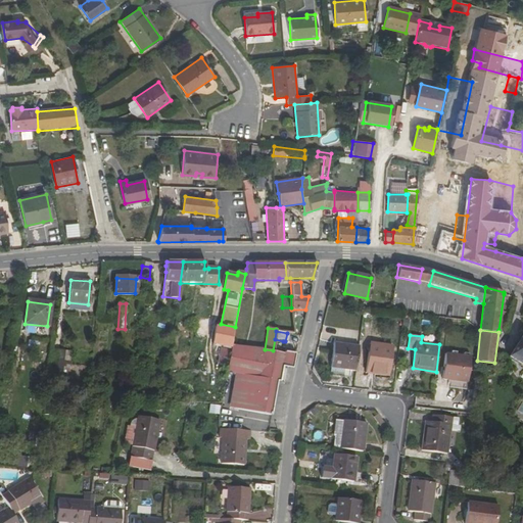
[(522,335),(509,358),(522,366),(522,335)]
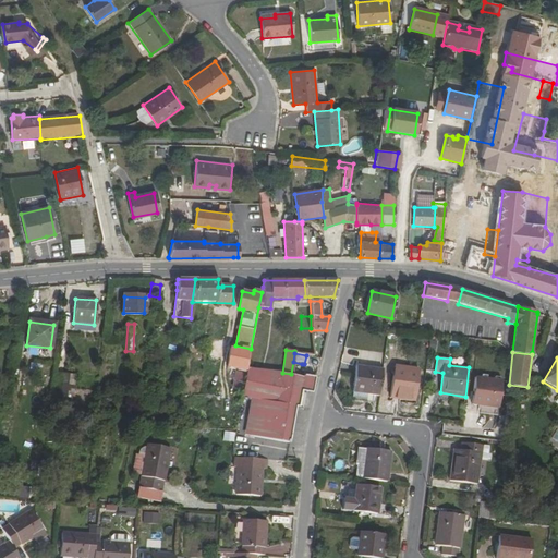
[(301,375),(302,364),(293,362),(291,374),(301,375)]
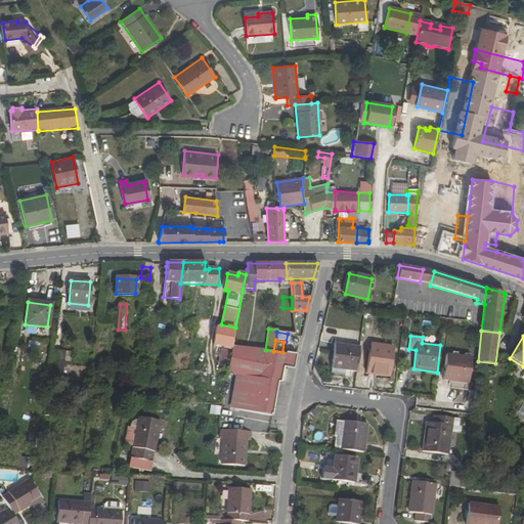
[(345,370),(357,372),(360,346),(335,343),(332,368),(332,374),(345,376),(345,370)]
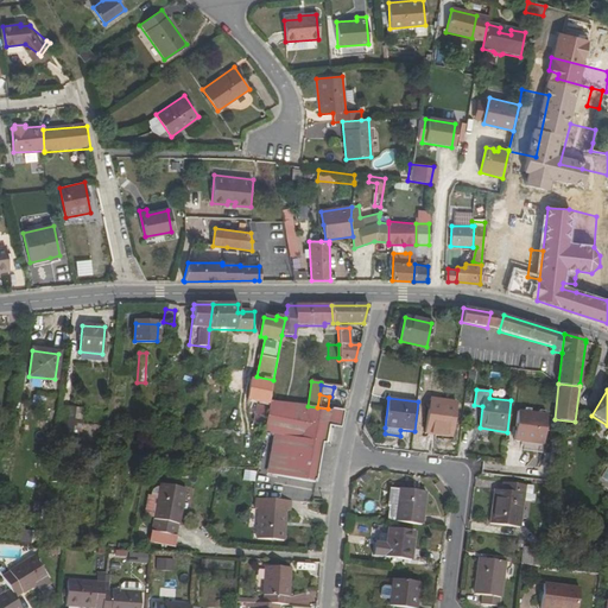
[(325,443),(328,425),(331,410),(329,409),(329,411),(308,407),(308,406),(268,401),(264,432),(279,436),(272,475),(315,482),(321,443),(325,443)]
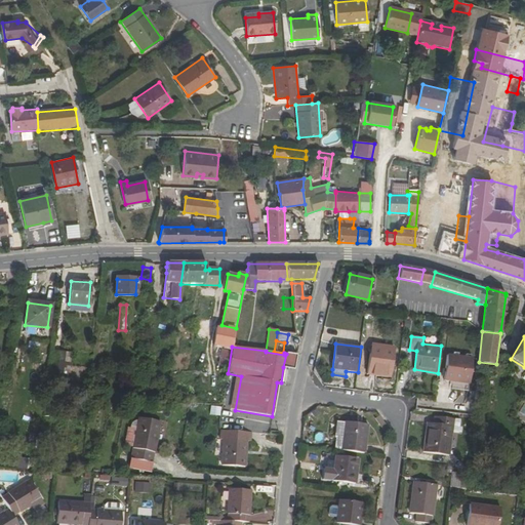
[(228,366),(231,351),(221,350),(218,364),(228,366)]
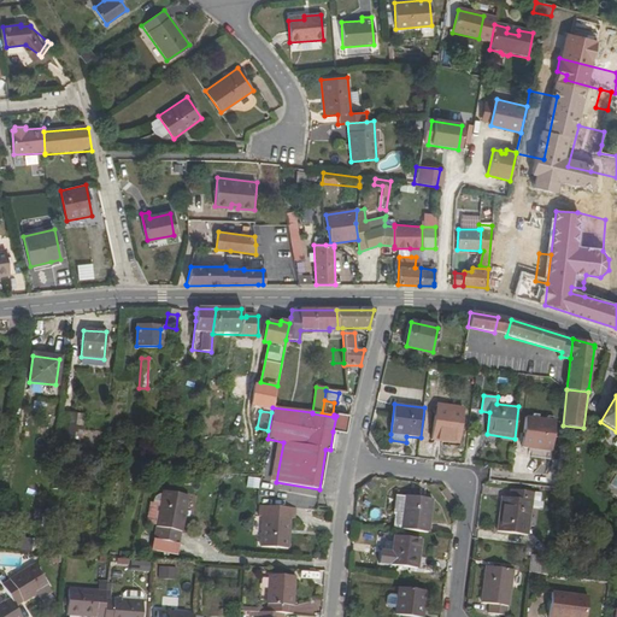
[(83,415),(63,412),(60,439),(81,440),(83,415)]
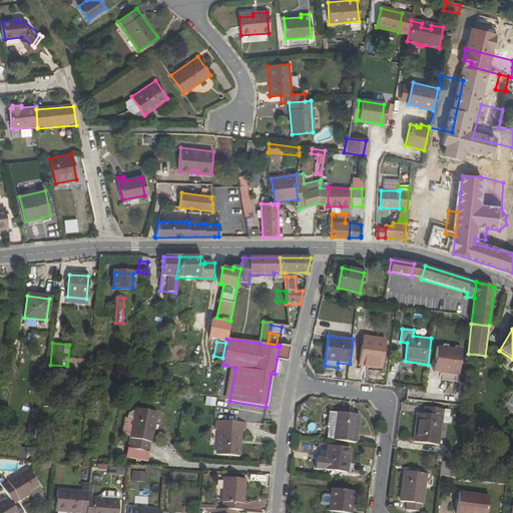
[(277,359),(286,361),(289,347),(280,346),(277,359)]
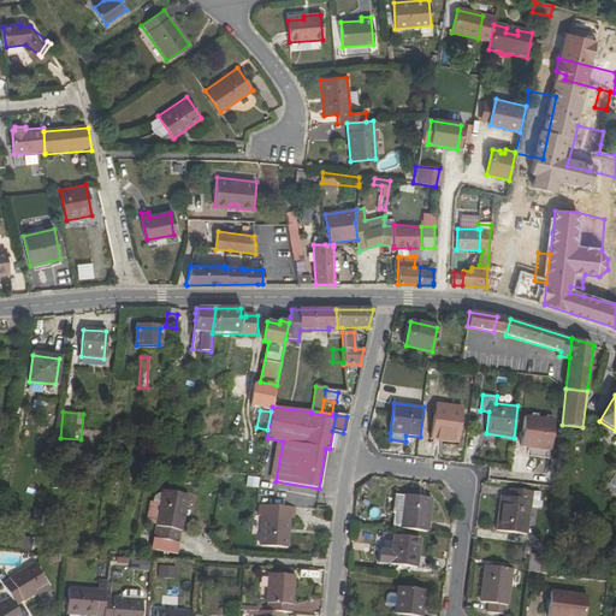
[(461,419),(434,415),(431,439),(457,443),(461,419)]
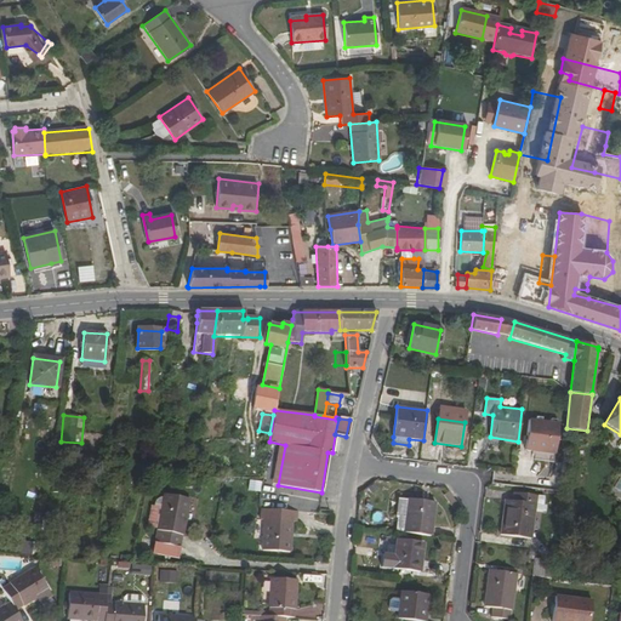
[(558,423),(530,420),(525,450),(554,455),(558,423)]
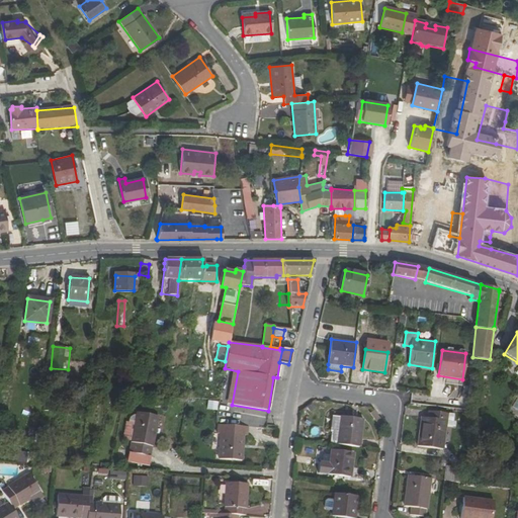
[(206,409),(218,410),(218,401),(207,401),(206,409)]
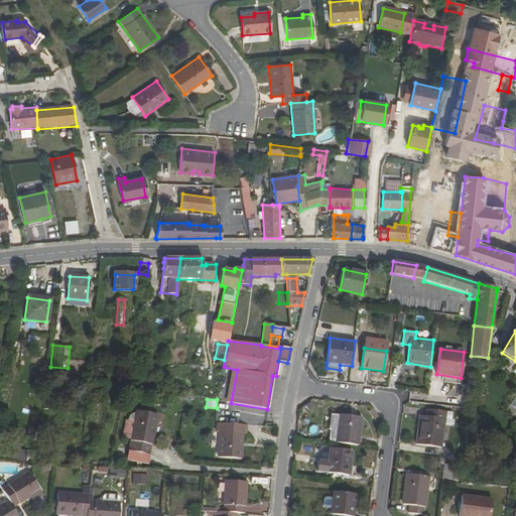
[(128,450),(149,455),(157,415),(136,411),(128,450)]
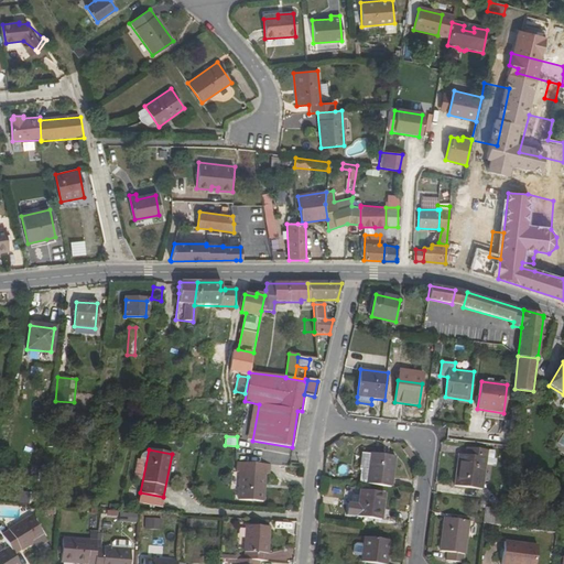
[(483,489),(485,464),(486,458),(494,458),(495,452),(477,449),(476,456),(459,454),(455,486),(483,489)]
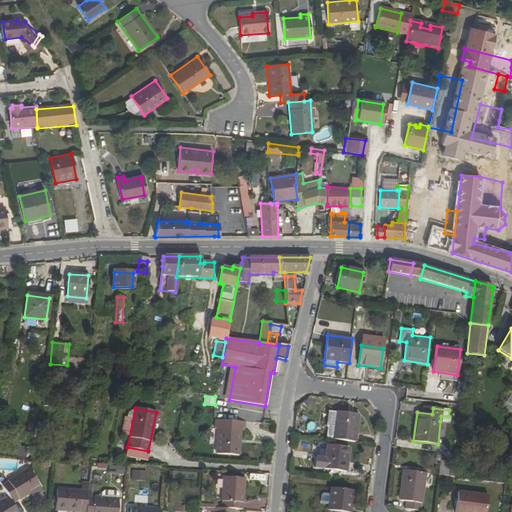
[(333,439),(355,442),(358,415),(329,411),(327,428),(334,429),(333,439)]
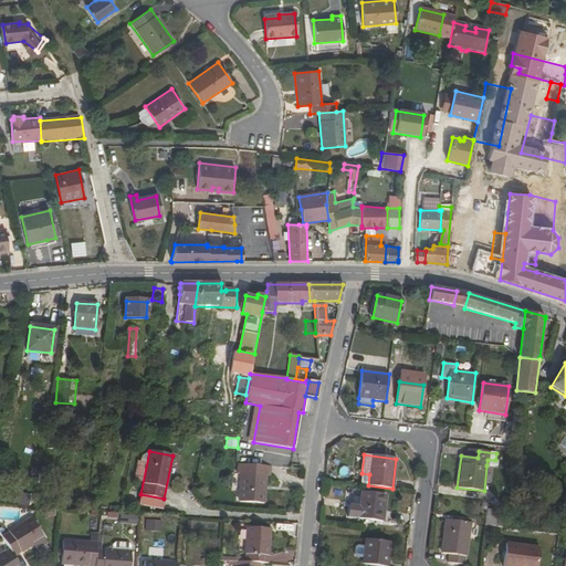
[(270,475),(270,465),(236,463),(236,473),(240,474),(239,502),(264,503),(265,475),(270,475)]
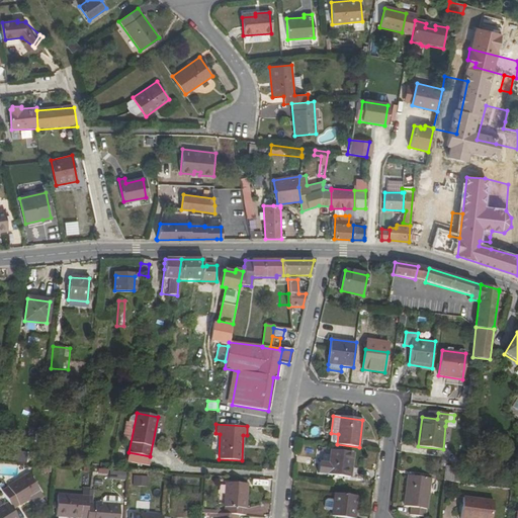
[(331,433),(329,443),(337,444),(338,434),(331,433)]
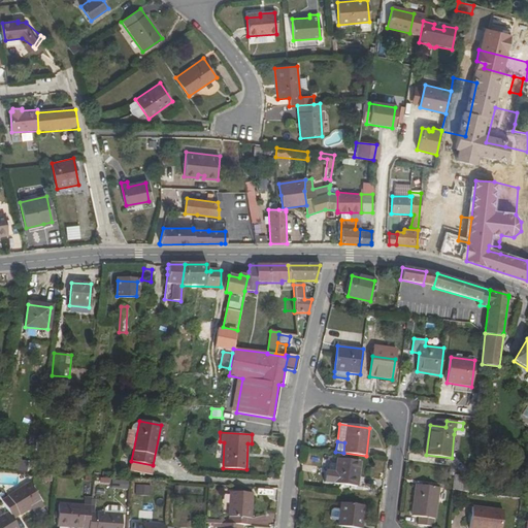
[(334,484),(357,486),(360,462),(337,459),(334,484)]
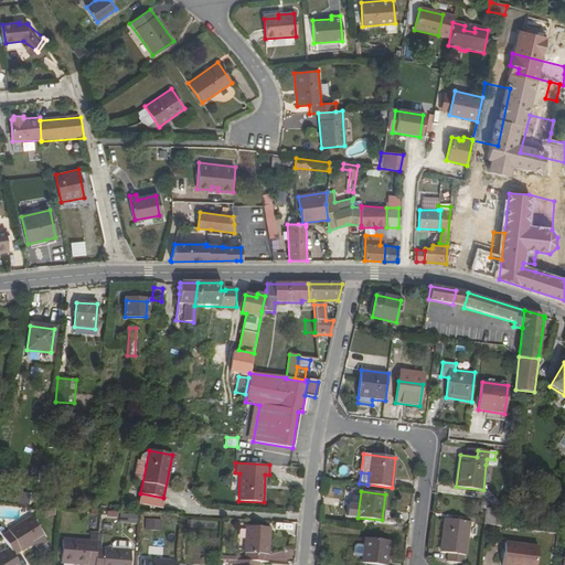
[(484,524),(501,525),(502,510),(487,508),(486,516),(484,524)]
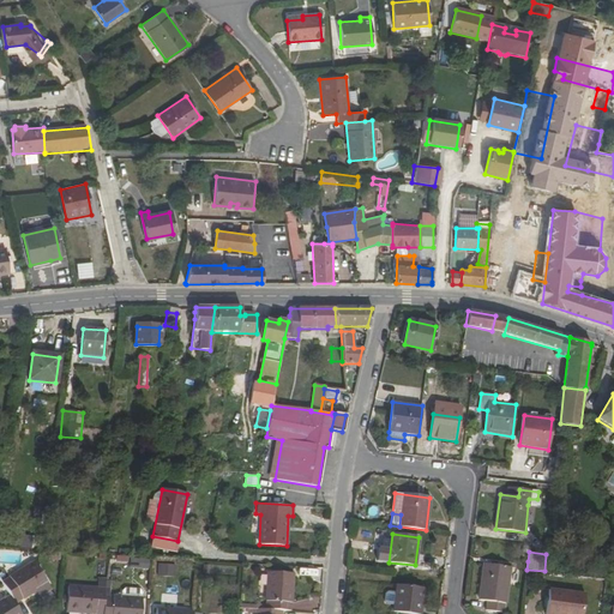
[(130,567),(148,570),(149,559),(131,558),(130,567)]
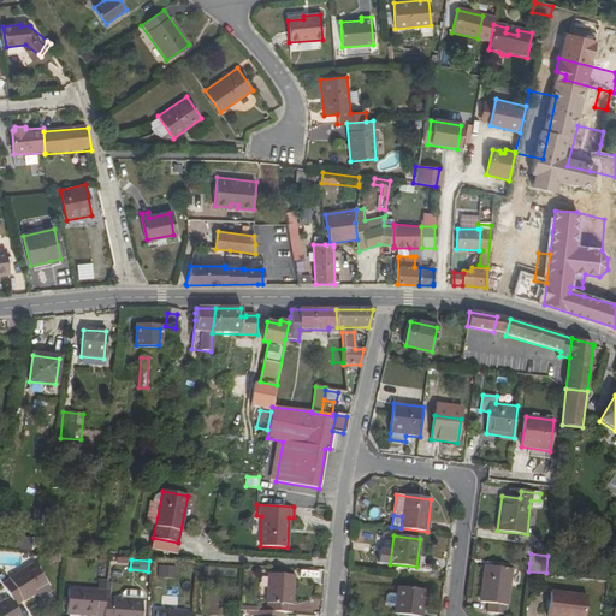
[(487,612),(505,615),(511,569),(499,567),(499,562),(492,561),(491,567),(486,566),(481,602),(489,603),(487,612)]
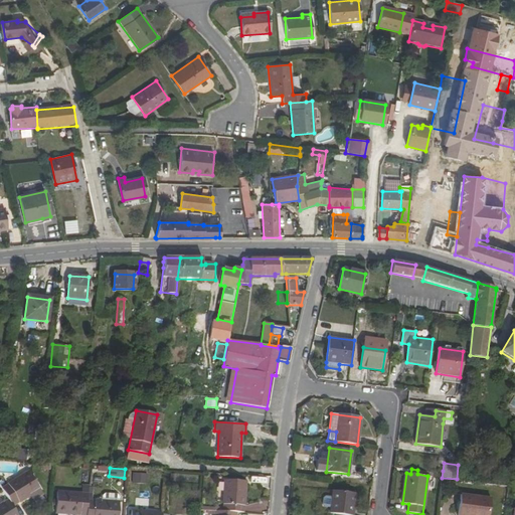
[(28,471),(0,488),(7,499),(12,507),(29,496),(39,489),(28,471)]
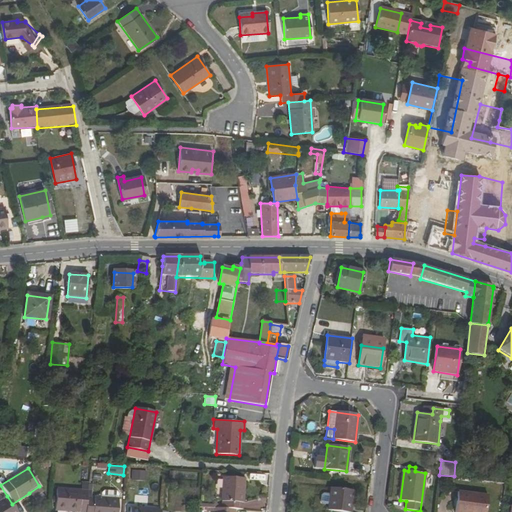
[(131,470),(131,480),(146,481),(146,470),(131,470)]
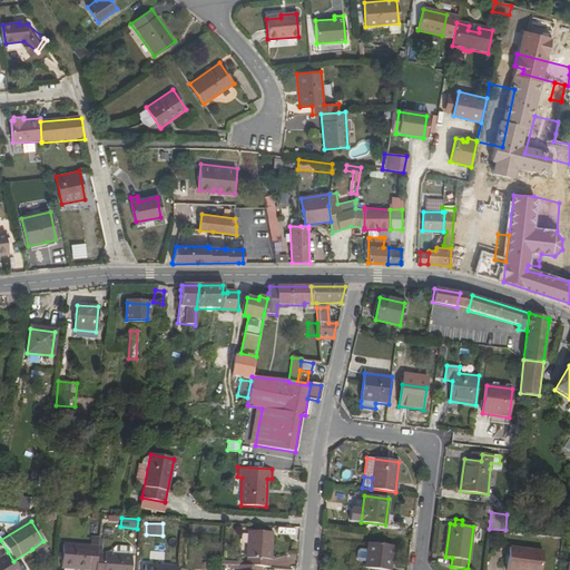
[(263,567),(269,568),(272,533),(247,531),(245,566),(263,567)]
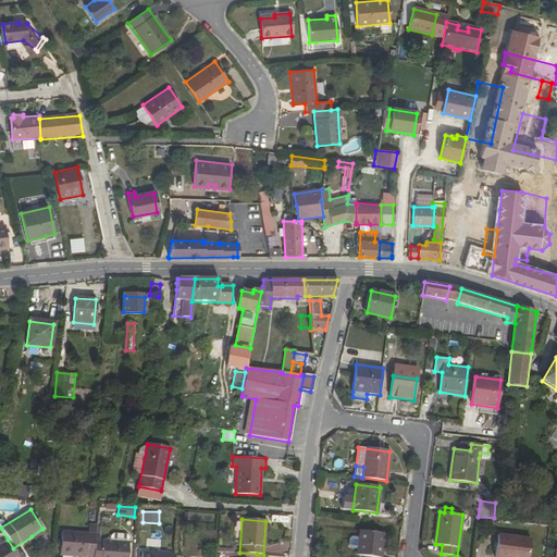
[(96,534),(96,524),(88,524),(88,534),(61,532),(60,556),(88,556),(93,556),(95,541),(96,534)]
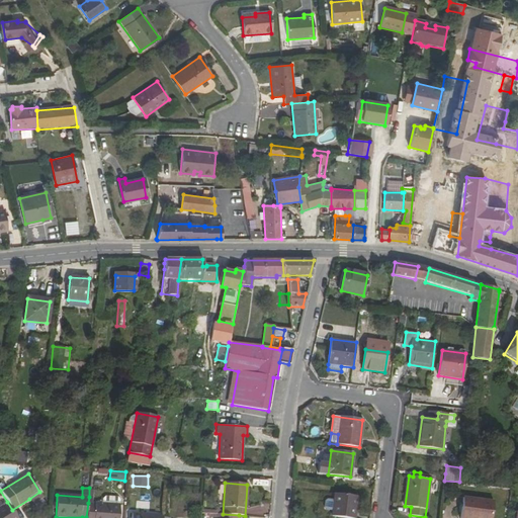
[(39,492),(29,499),(32,503),(42,497),(39,492)]
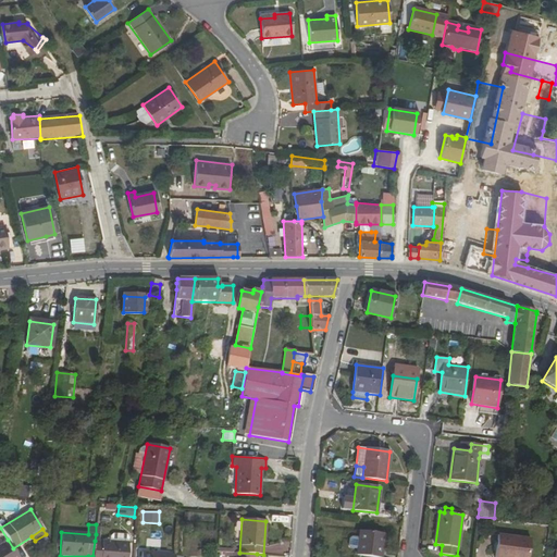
[(357,555),(371,556),(380,556),(383,534),(360,531),(357,555)]
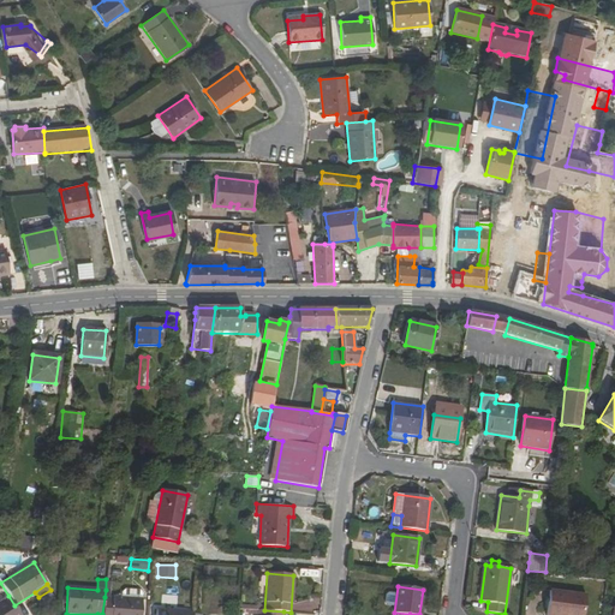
[(121,592),(120,598),(141,599),(142,592),(138,590),(125,589),(121,592)]
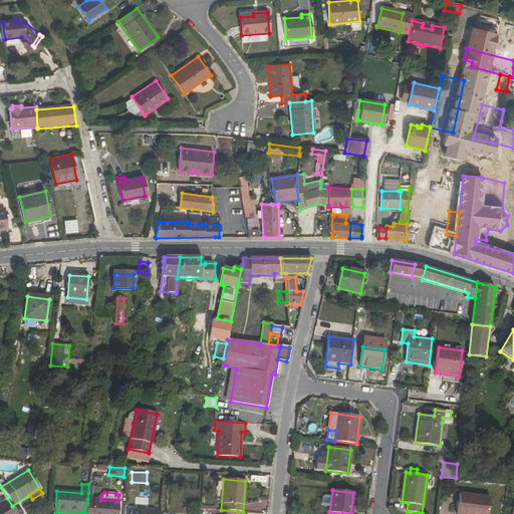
[(88,493),(87,499),(85,513),(116,513),(118,501),(117,501),(100,500),(91,499),(92,493),(88,493)]
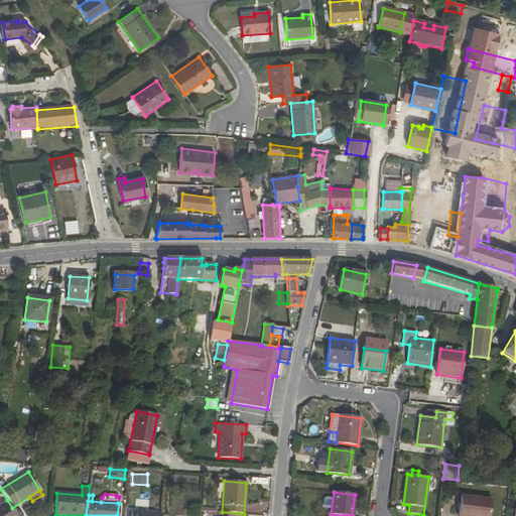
[(459,515),(489,515),(492,499),(462,496),(459,515)]
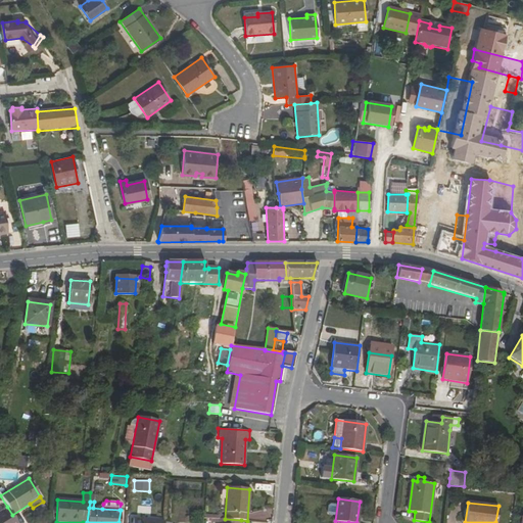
[(17,522),(12,515),(7,507),(0,511),(0,522),(17,522)]
